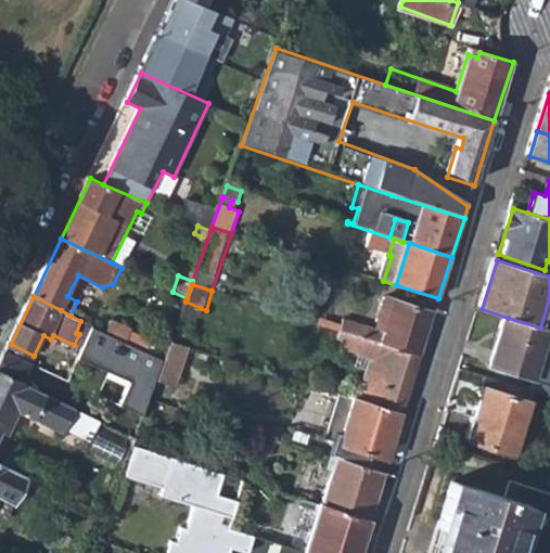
[(341,332),(420,358),(434,313),(386,298),(376,330),(345,321),(344,326),(331,323),(330,329),(341,332)]
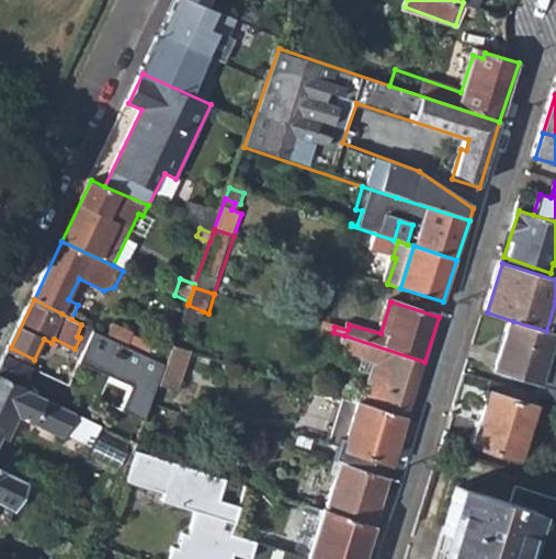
[(193,338),(203,311),(188,305),(178,331),(193,338)]
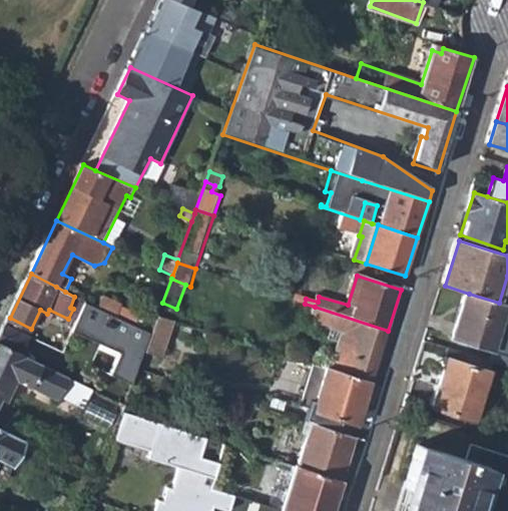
[(499,303),(469,294),(454,339),(495,352),(507,313),(507,305),(499,303)]
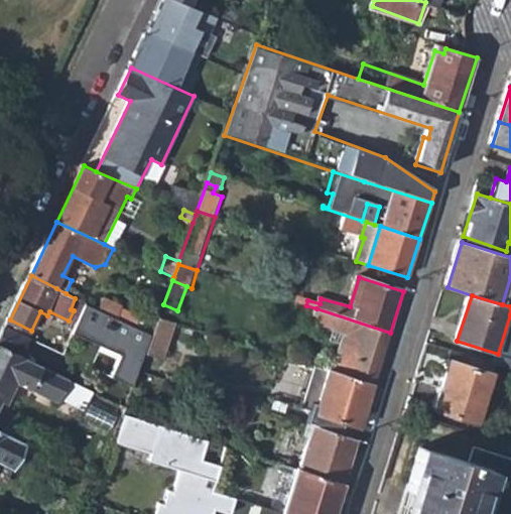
[(98,309),(118,319),(122,310),(124,309),(104,299),(98,309)]
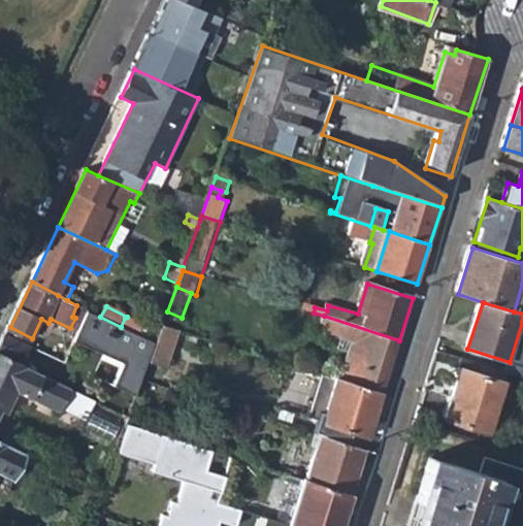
[(348,354),(339,382),(382,394),(399,340),(324,316),(322,323),(327,325),(325,330),(344,336),(342,337),(352,341),(348,354)]
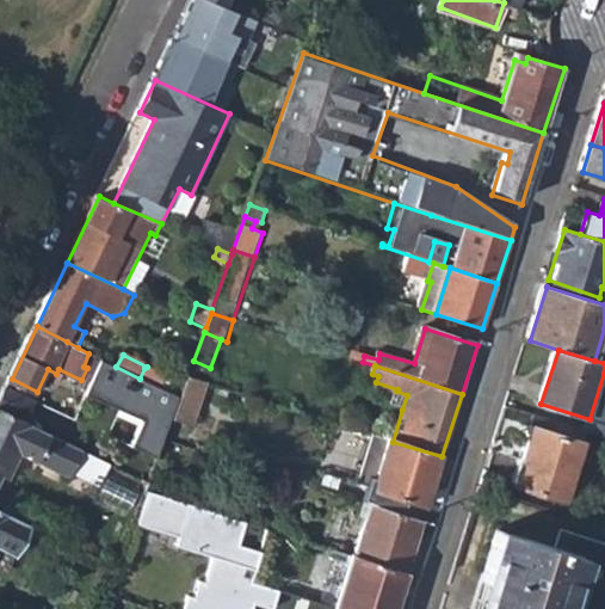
[(165,379),(144,368),(140,379),(160,388),(165,379)]
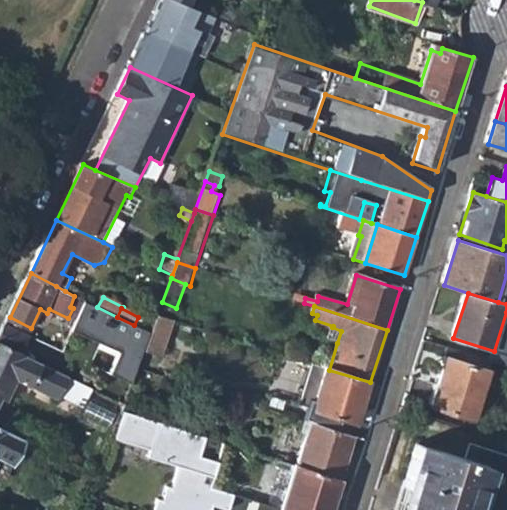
[(161,357),(174,321),(157,316),(146,346),(144,351),(161,357)]
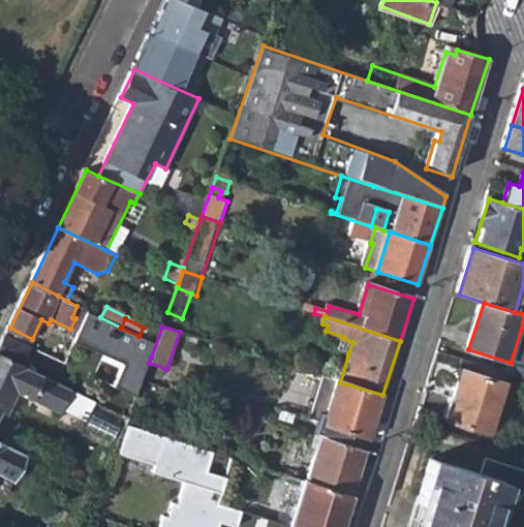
[(7,333),(0,348),(0,353),(44,377),(51,365),(26,351),(29,345),(7,333)]
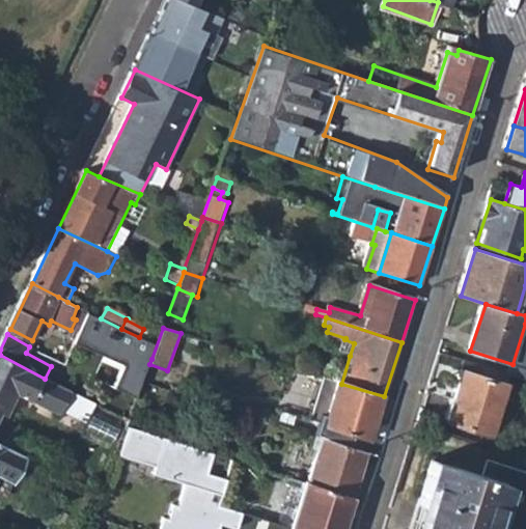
[(340,352),(350,356),(354,343),(344,339),(340,352)]
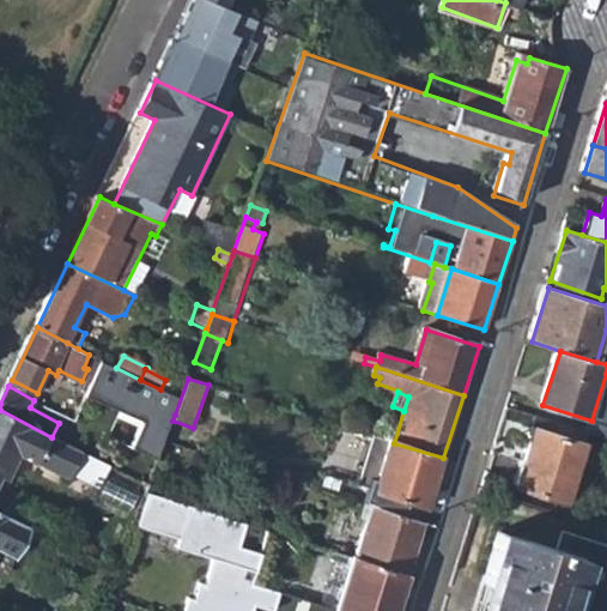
[(0,498),(0,500),(20,457),(68,478),(73,475),(101,488),(110,467),(52,437),(0,410),(0,498)]
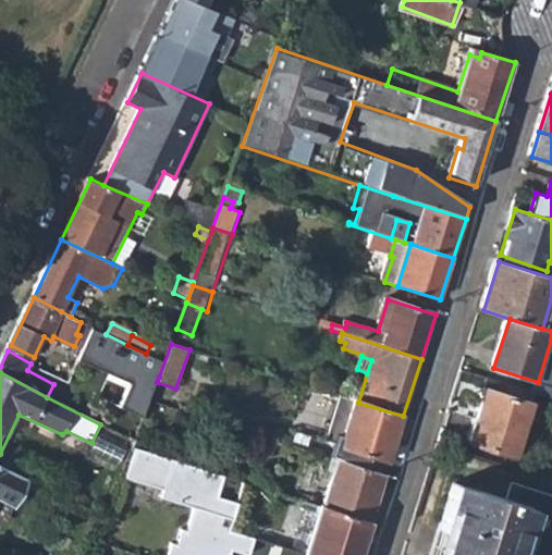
[(144,372),(136,397),(150,403),(157,382),(159,377),(144,372)]
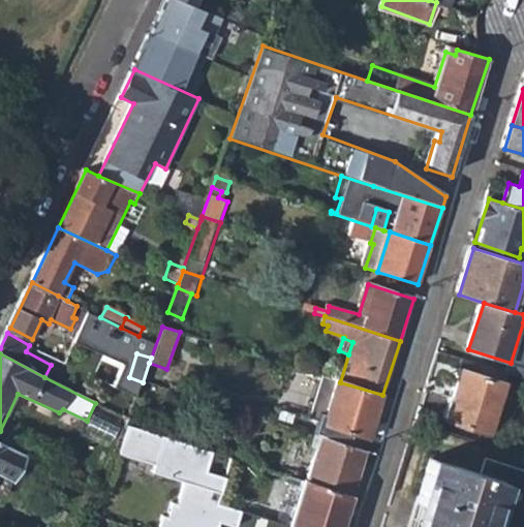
[(461,371),(445,419),(490,432),(504,384),(461,371)]
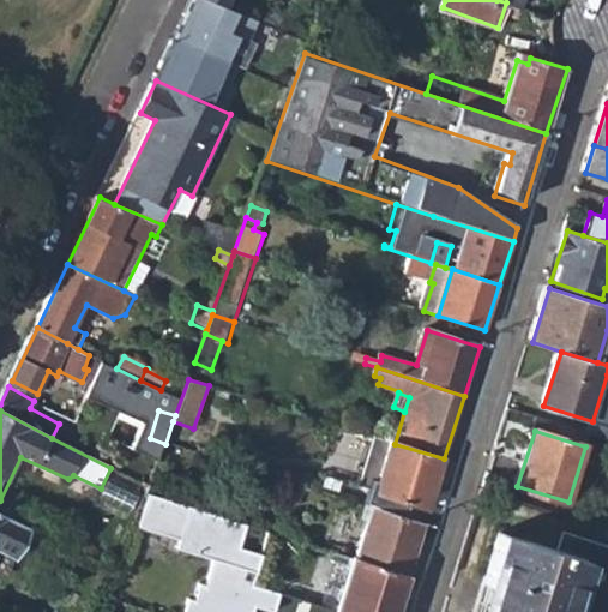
[(375,438),(360,487),(428,508),(444,459),(395,444),(375,438)]
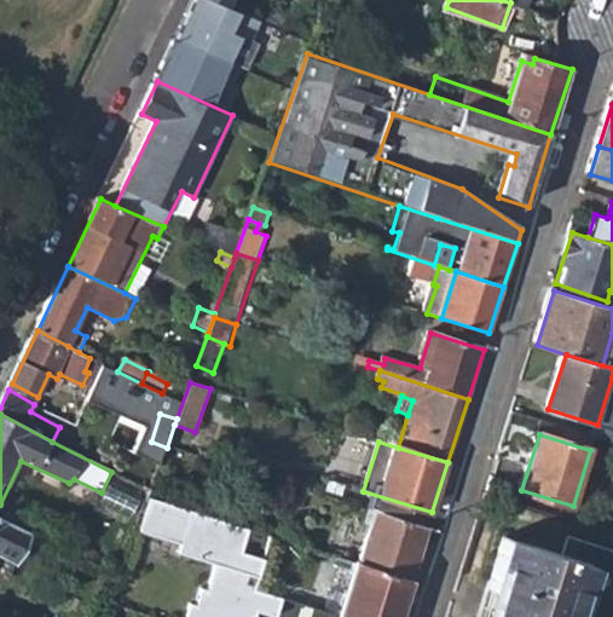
[(192,604),(188,616),(256,616),(258,612),(270,616),(278,616),(283,599),(255,590),(265,559),(242,552),(249,530),(148,497),(138,530),(183,543),(180,553),(218,565),(209,590),(203,588),(197,606),(192,604)]
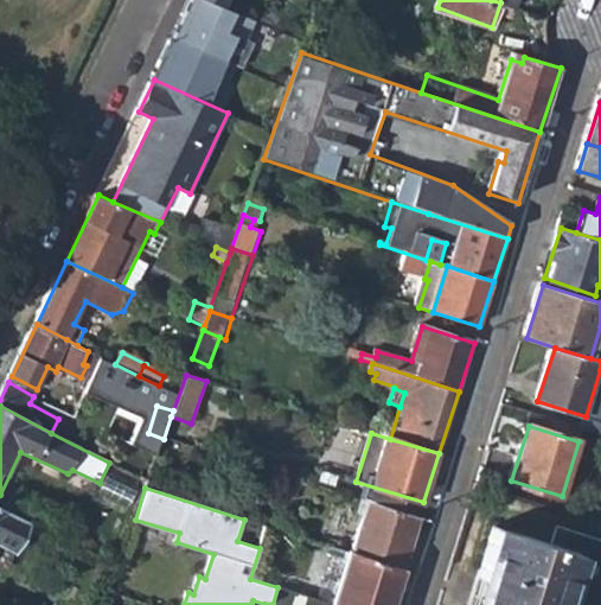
[(364,501),(359,514),(365,516),(370,502),(364,501)]
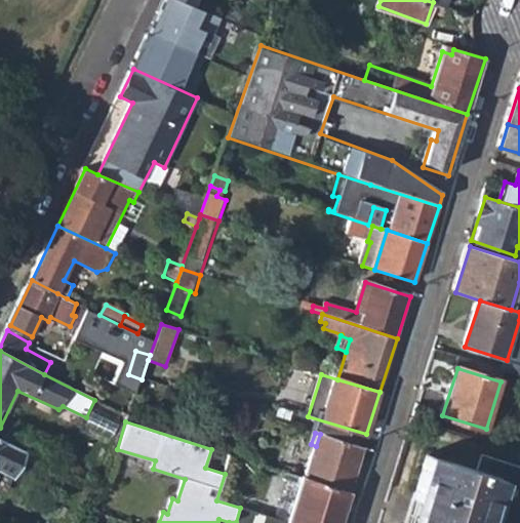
[(316,446),(306,478),(349,492),(362,447),(320,434),(316,446)]
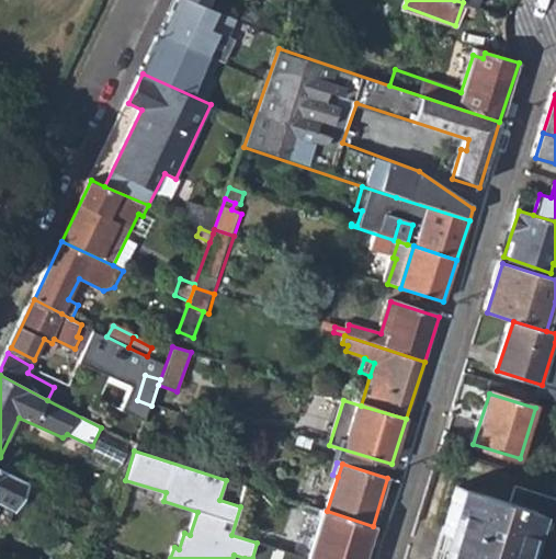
[(0,502),(15,510),(29,482),(0,467),(0,502)]
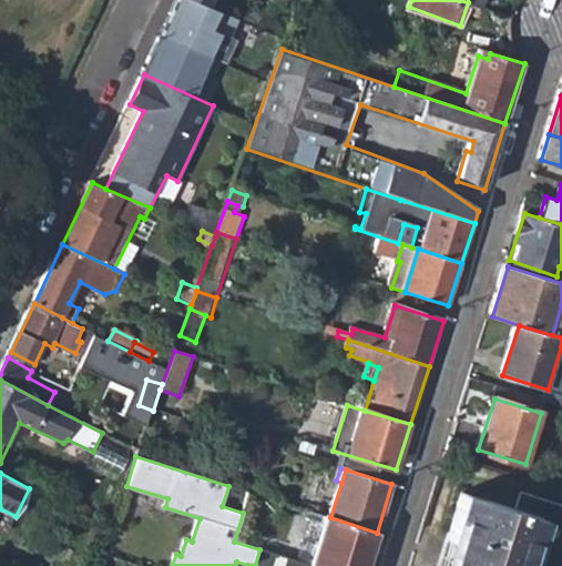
[(463,494),(441,565),(561,565),(561,506),(522,494),(517,511),(463,494)]
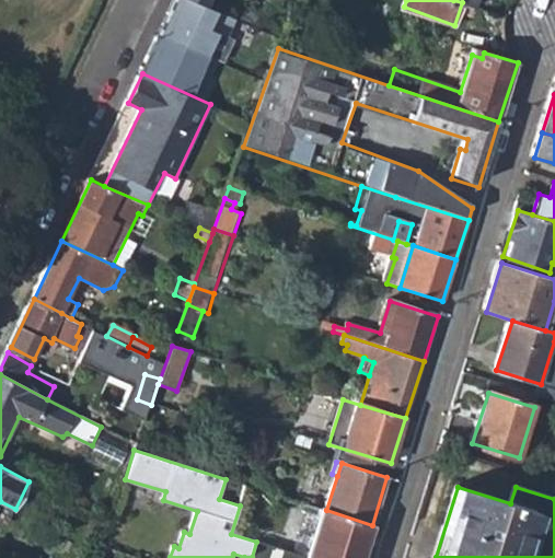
[(307,557),(322,509),(310,506),(295,554),(307,557)]
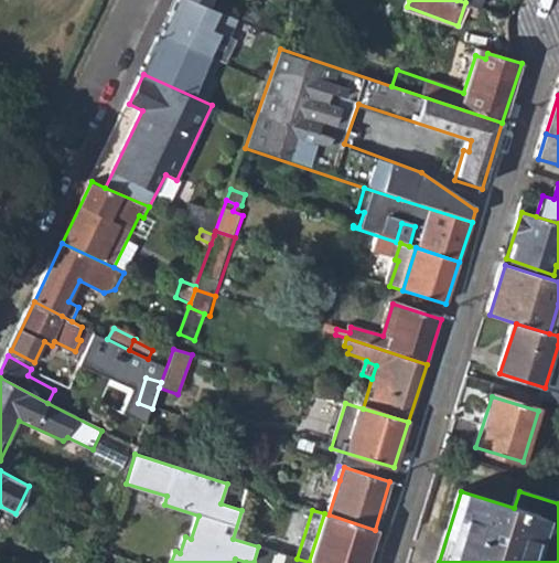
[(324,513),(309,562),(364,562),(375,530),(329,514),(324,513)]
